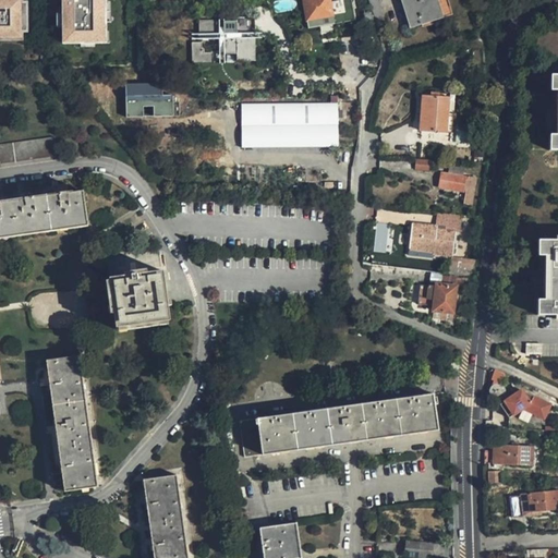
[(0,0),(0,38),(11,38),(12,32),(28,32),(28,17),(22,17),(21,0),(0,0)]
